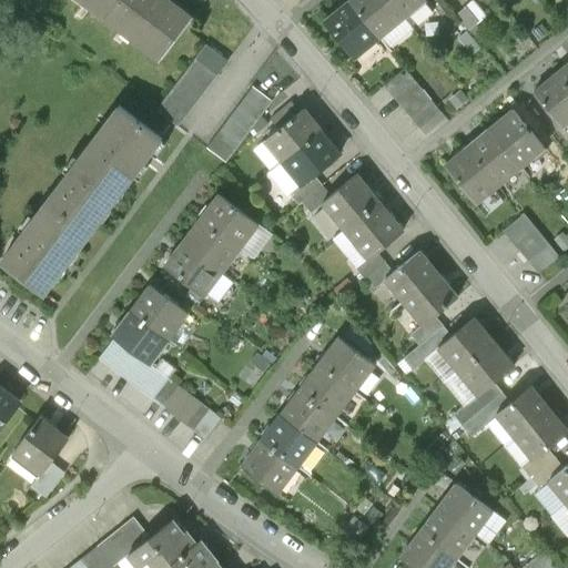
[(123,0),(74,0),(105,23),(123,0)]
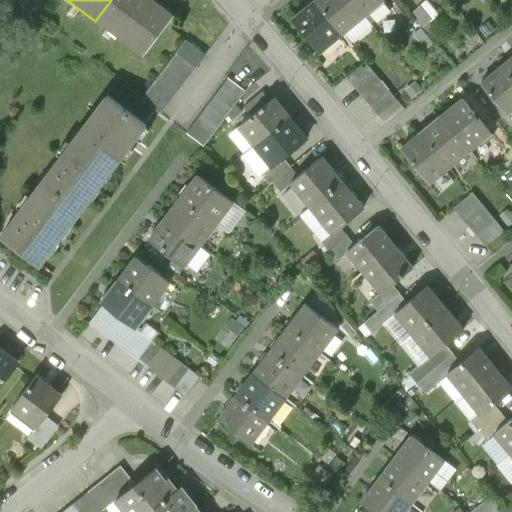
[(172,16),(150,0),(111,0),(95,21),(142,56),(172,16)]
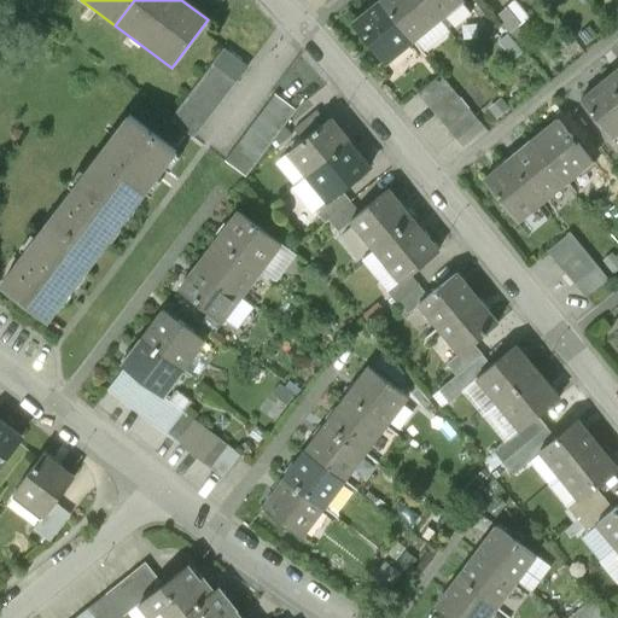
[(417,0),(383,0),(378,4),(412,45),(437,23),(417,0)]
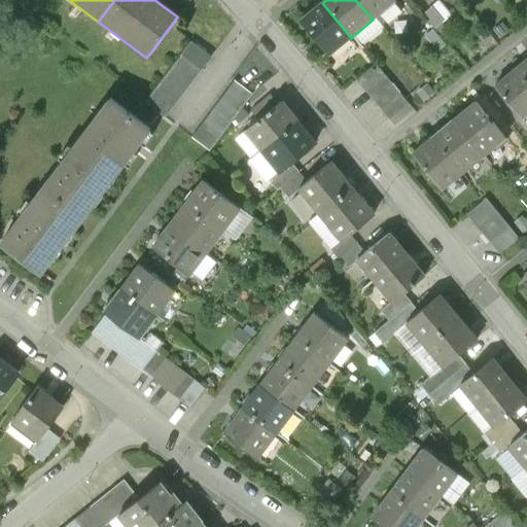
[(391,0),(355,0),(373,20),(394,2),(391,0)]
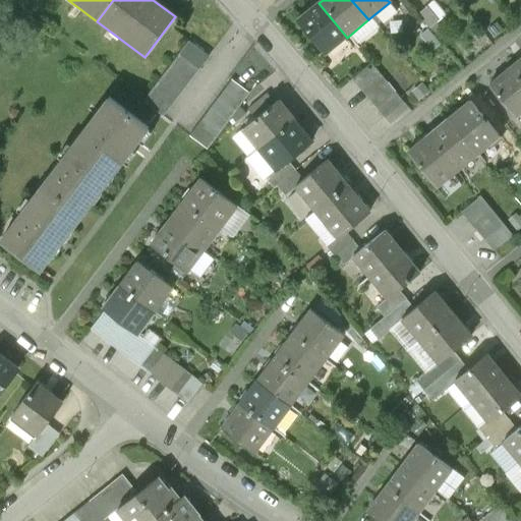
[(326,55),(347,38),(319,3),(298,21),(326,55)]
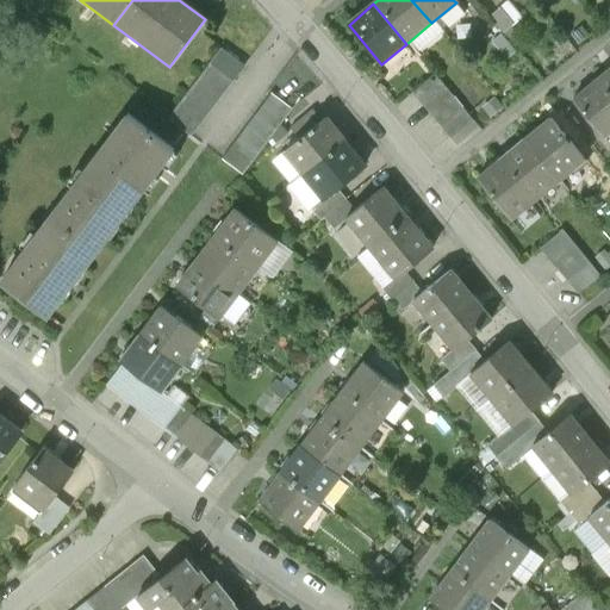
[(490,18),(503,35),(511,27),(514,26),(499,10),(490,18)]
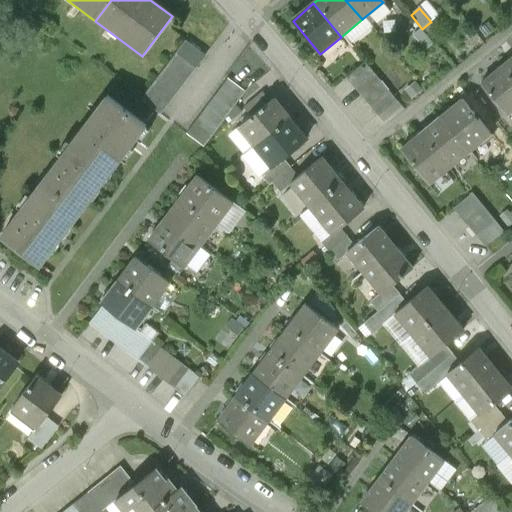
[(422,29),(421,30),(432,43),(435,46),(443,40),(429,23),(422,29)]
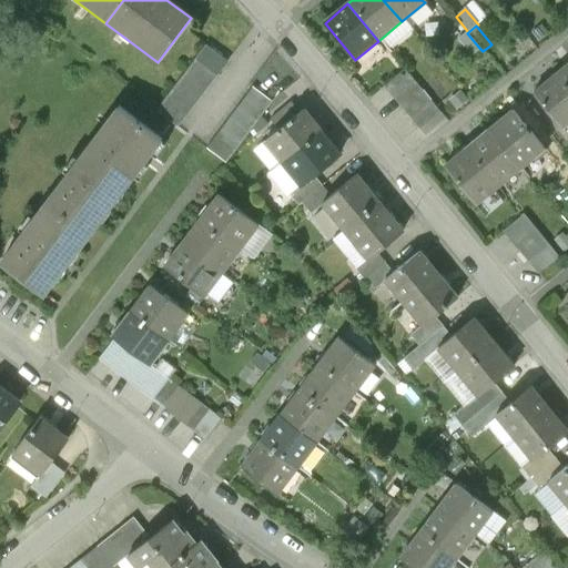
[(548,33),(541,26),(533,32),(539,41),(548,33)]
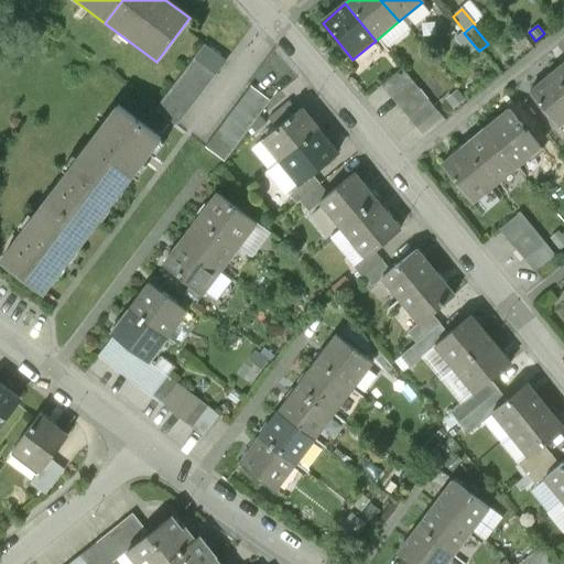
[(456,39),(468,54),(476,47),(464,33),(456,39)]
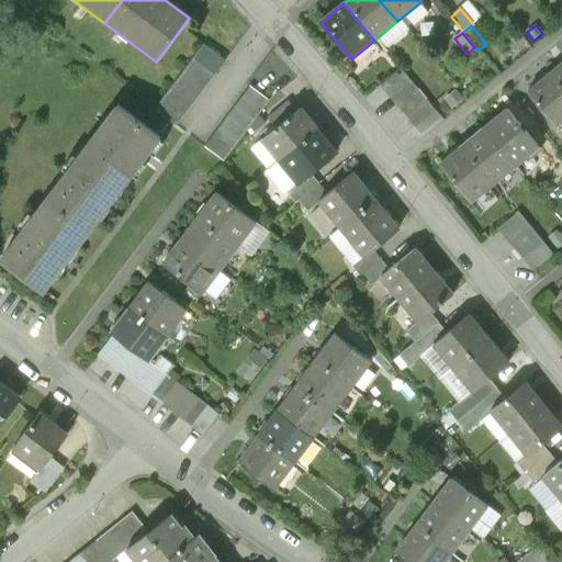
[(224,62),(203,45),(155,111),(176,126),(224,62)]
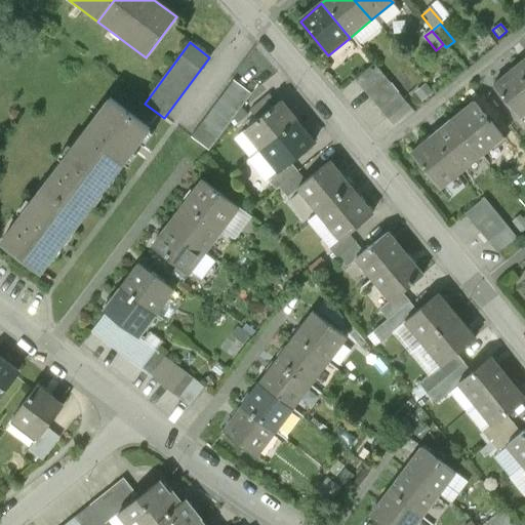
[(524,59),(513,71),(524,85),(524,59)]
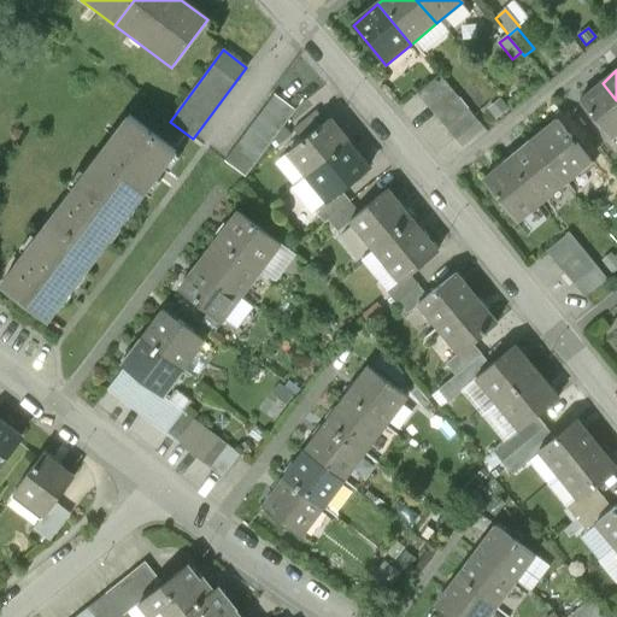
[(418,94),(466,152),(488,133),(440,75),(418,94)]
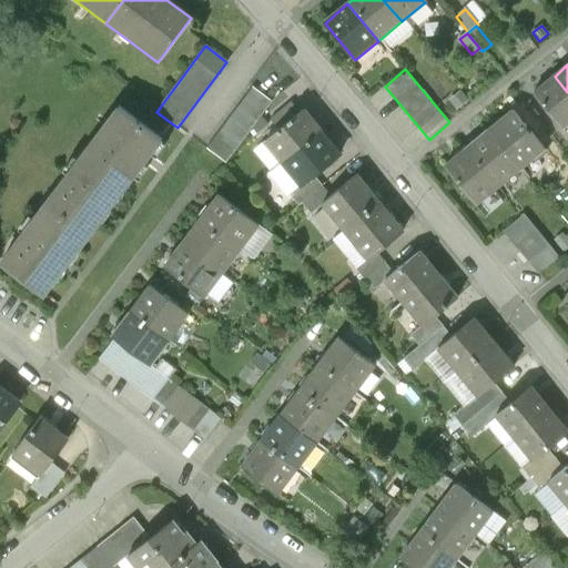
[(563,130),(567,124),(567,92),(555,77),(533,94),(563,130)]
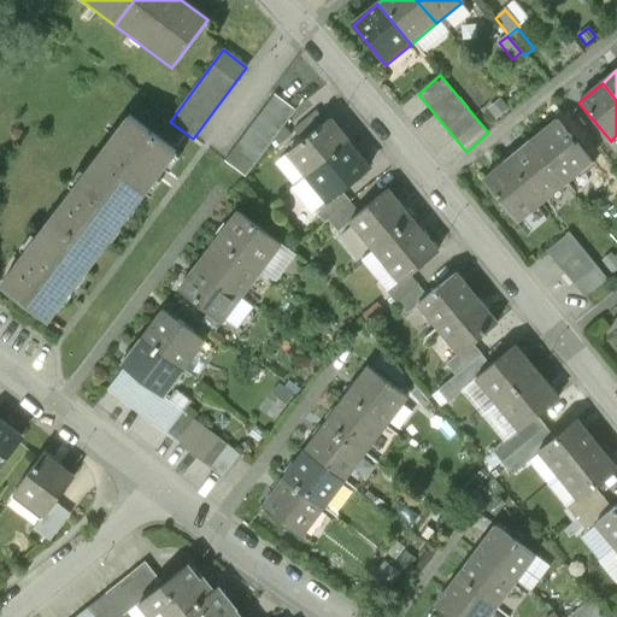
[(297,112),(275,95),(225,162),(246,177),(297,112)]
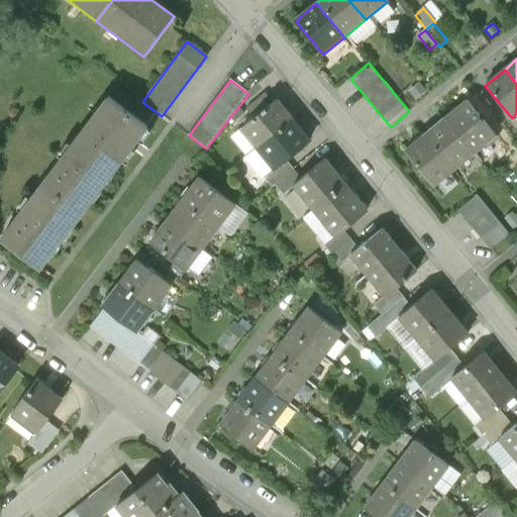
[(425,92),(418,84),(408,92),(415,100),(425,92)]
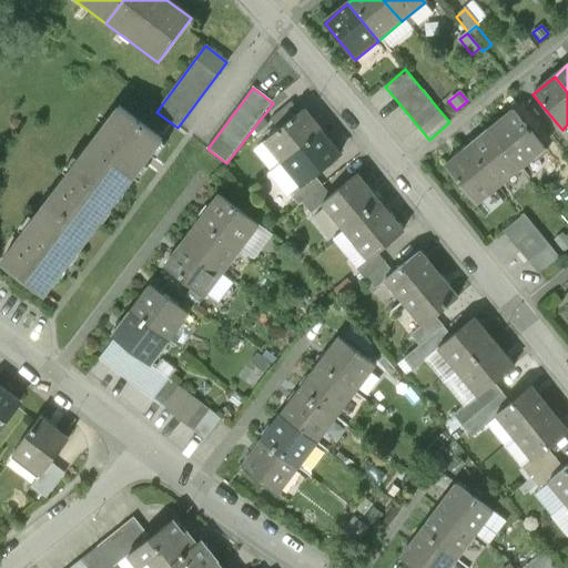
[(264,143),(281,163),(321,130),(304,111),(264,143)]
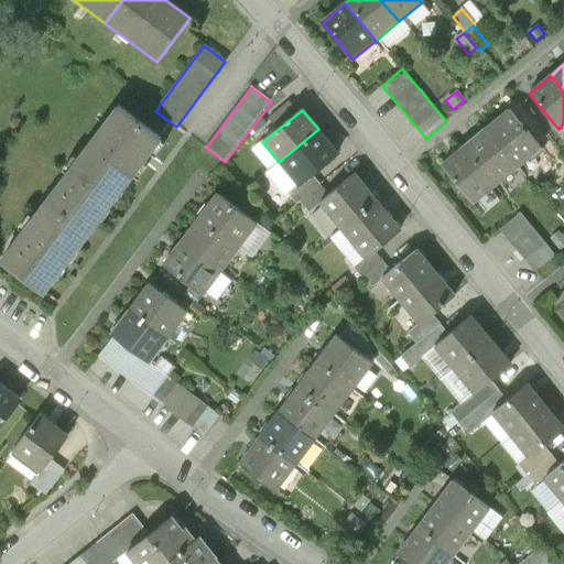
[(508,110),(486,129),(519,169),(541,150),(508,110)]
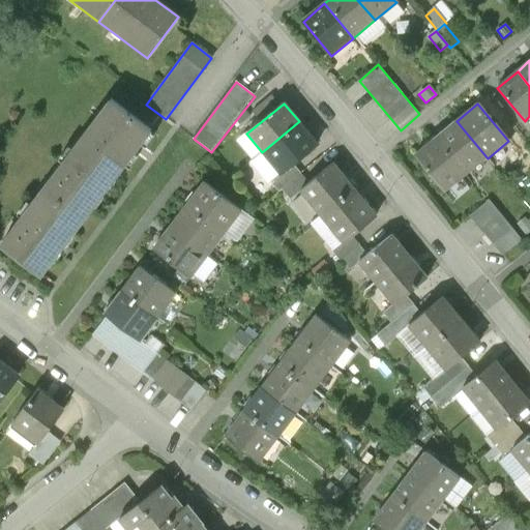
[(109,105),(72,152),(112,182),(148,135),(109,105)]
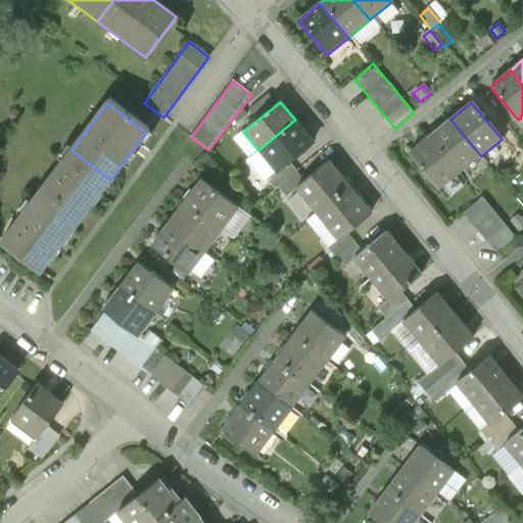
[(313,142),(295,120),(258,150),(276,172),(288,161),(313,142)]
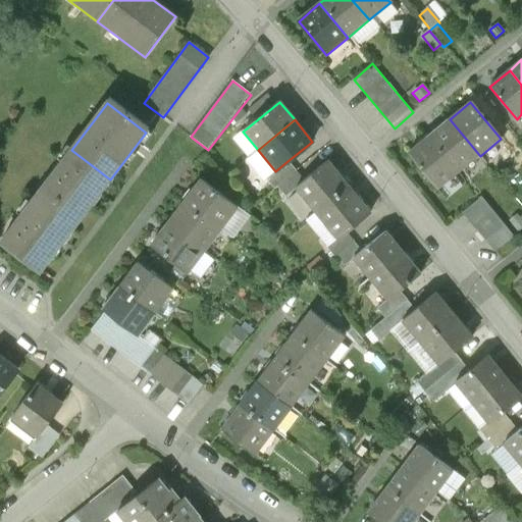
[(450,119),(429,136),(459,173),(480,156),(450,119)]
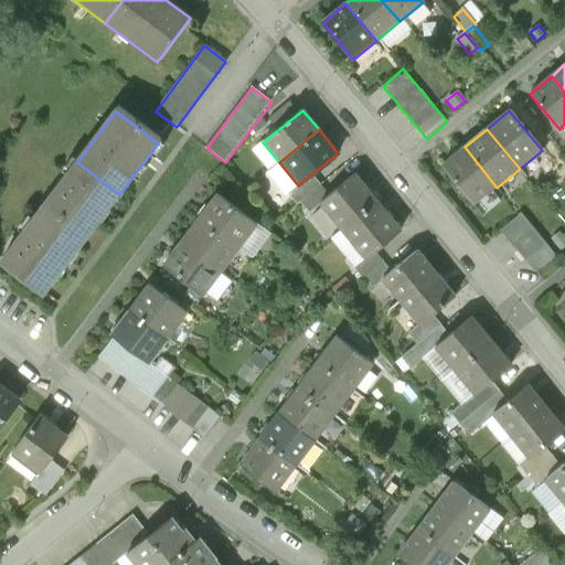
[(475,205),(497,188),(465,147),(441,166),(475,205)]
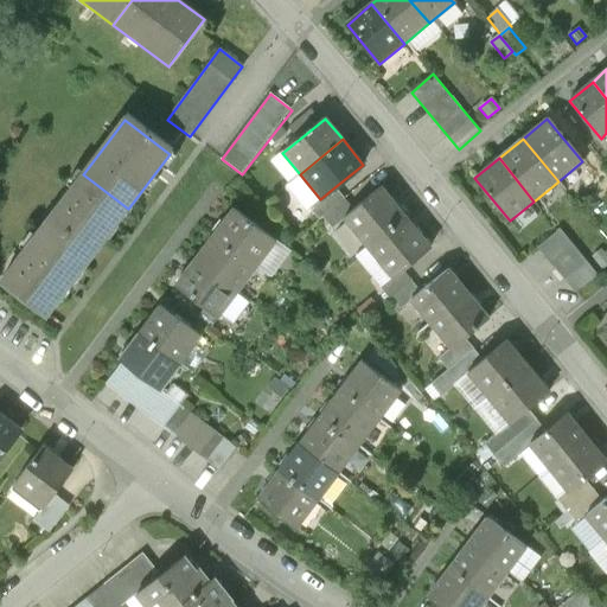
[(83,174),(40,230),(87,264),(128,209),(83,174)]
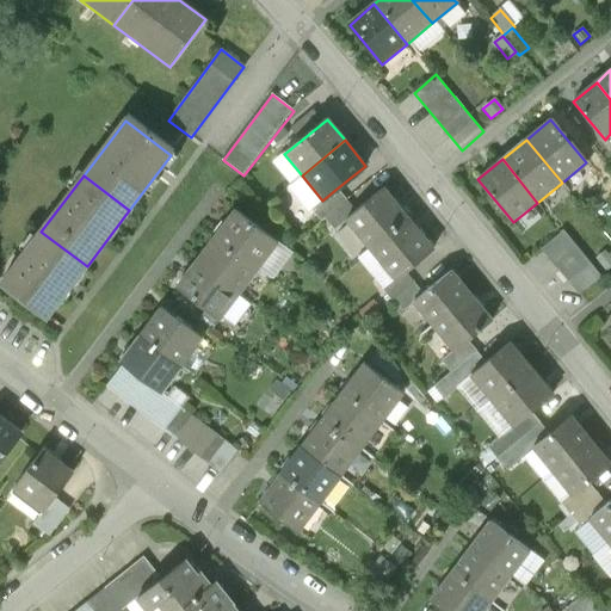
[(321,221),(325,218),(346,201),(337,189),(322,201),(312,210),(321,221)]
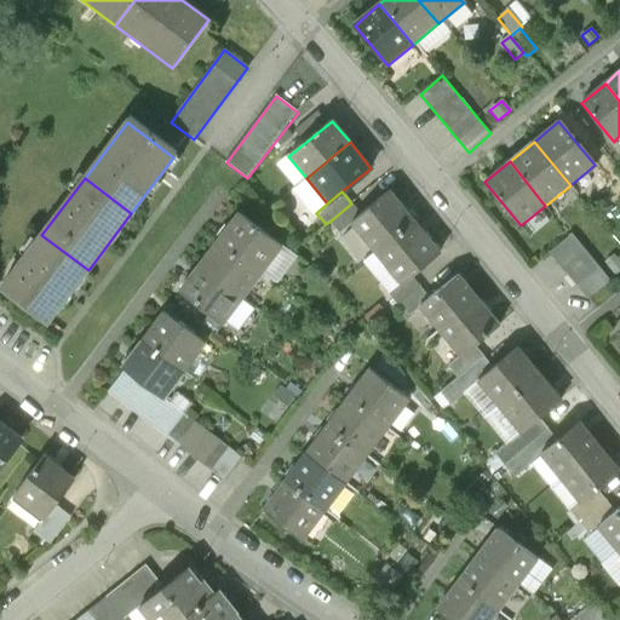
[(351,223),(374,251),(412,219),(389,191),(361,214),(351,223)]
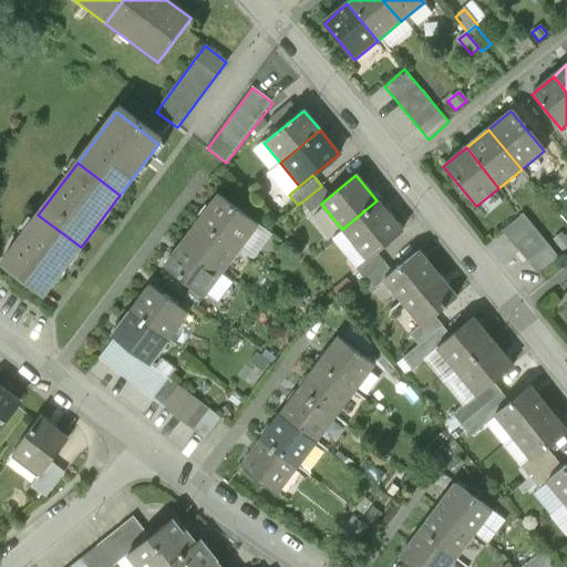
[(330,196),(321,186),(301,203),(309,213),(321,204),(330,196)]
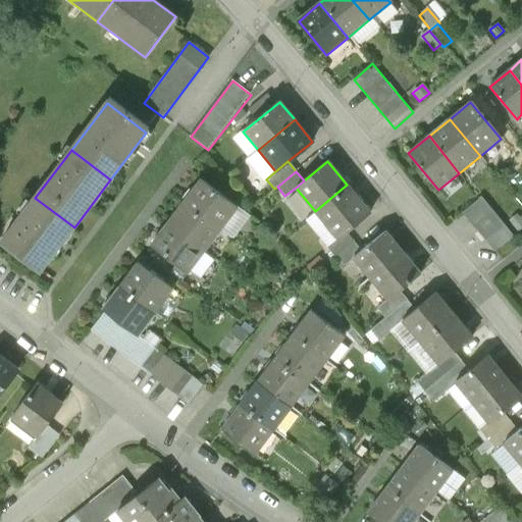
[(202,179),(186,201),(221,228),(238,207),(202,179)]
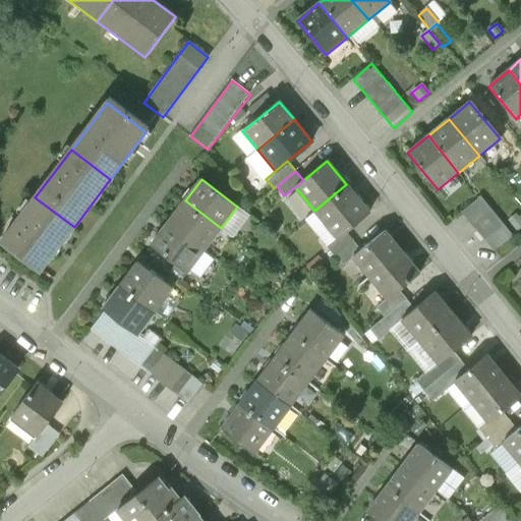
[(368,211),(346,184),(314,211),(336,237),(345,230),(368,211)]
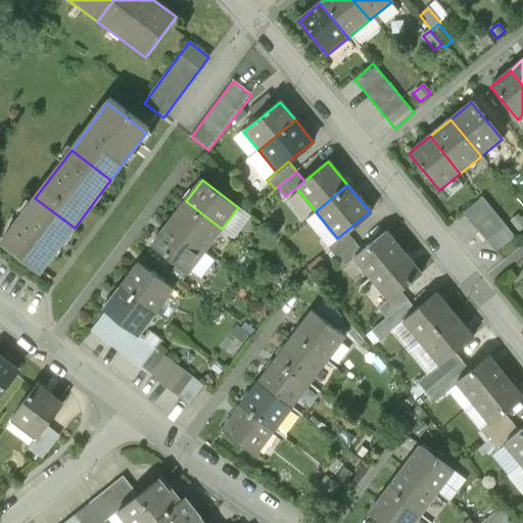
[(481,197),(463,214),(495,252),(515,236),(481,197)]
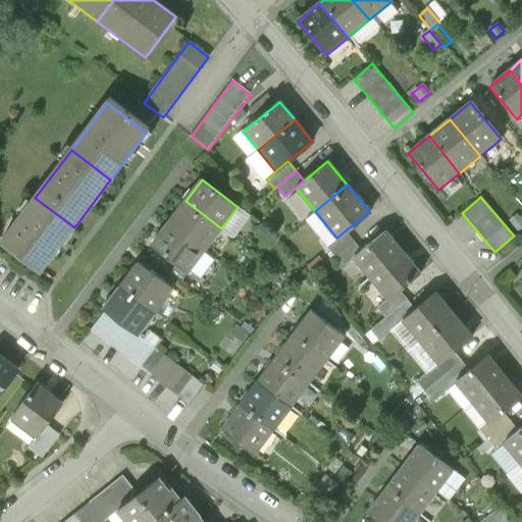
[(0,245),(38,274),(74,227),(35,198),(0,243),(0,245)]
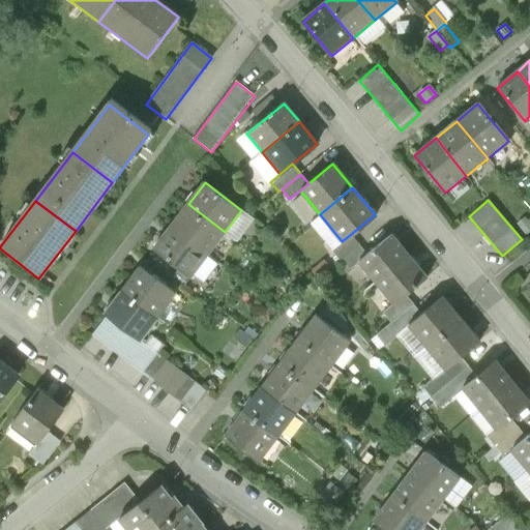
[(208,253),(225,232),(188,204),(172,226),(208,253)]
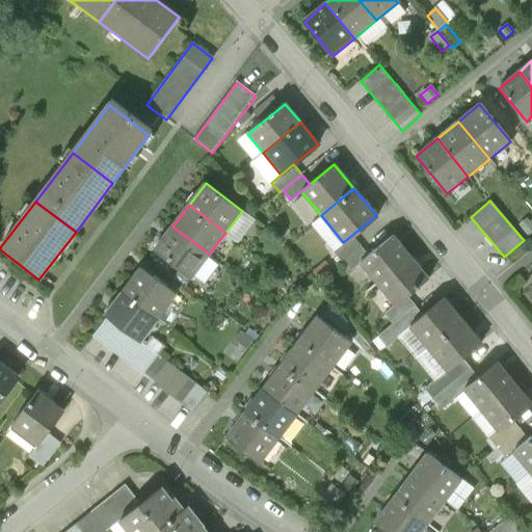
[(526,219),(519,225),(528,237),(531,233),(531,219),(529,222),(526,219)]
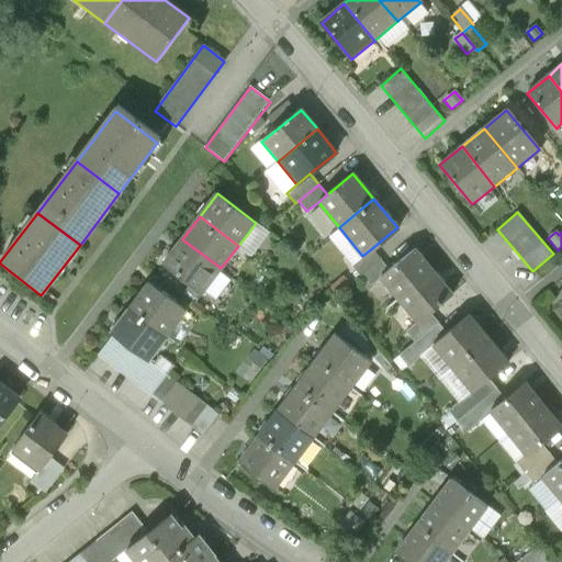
[(203,291),(221,268),(182,239),(165,262),(203,291)]
